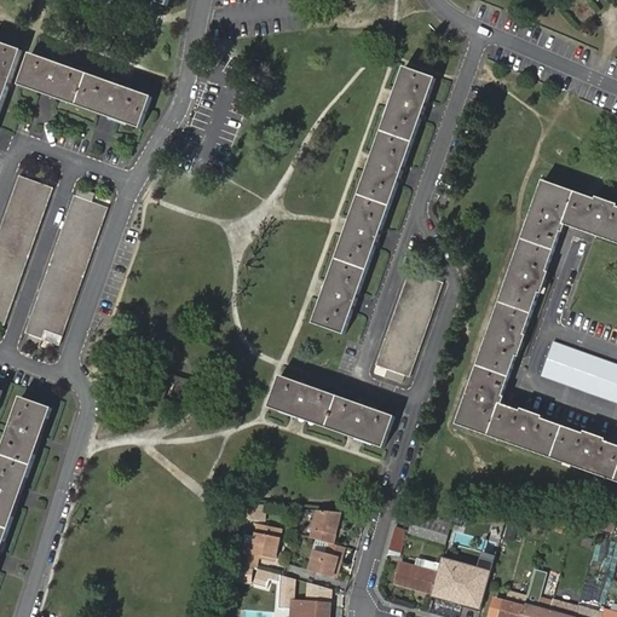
[(0,108),(21,51),(0,44),(0,108)]
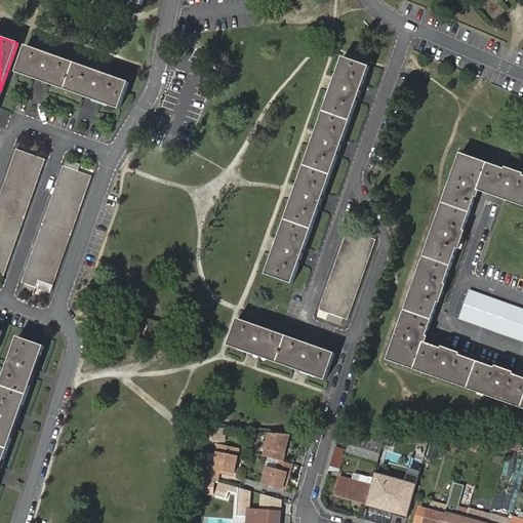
[(118,108),(127,82),(25,45),(14,72),(118,108)]
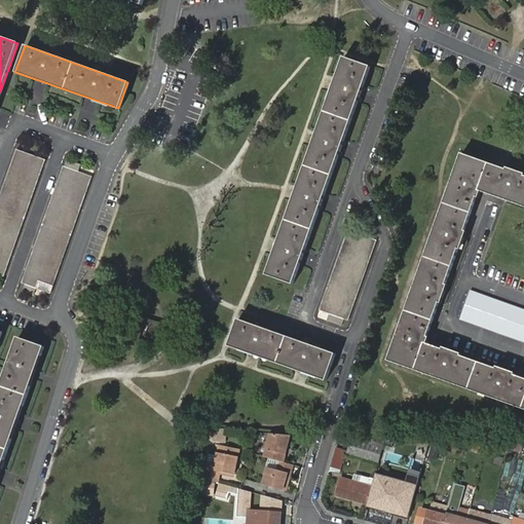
[(344,55),(265,273),(293,284),(372,66),(344,55)]
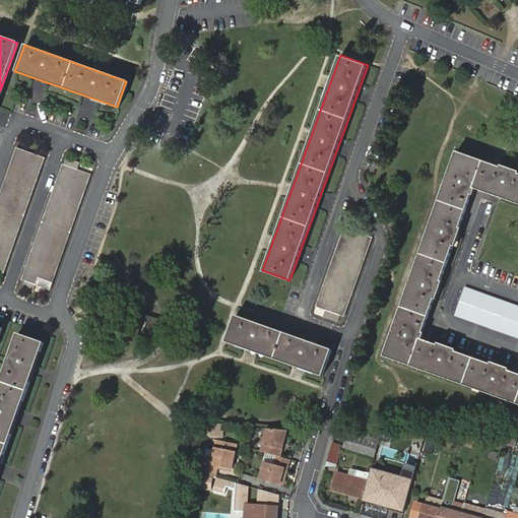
[(15,146),(0,188),(0,272),(3,273),(45,156),(15,146)]
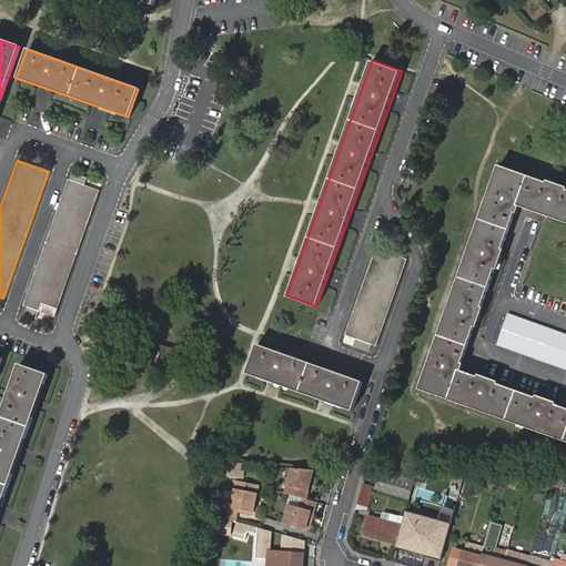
[(526,206),(565,221),(565,188),(565,185),(546,179),(545,181),(496,163),(417,387),(543,432),(565,440),(565,407),(563,406),(554,403),(554,401),(535,394),(533,396),(495,383),(496,380),(477,373),(476,375),(460,370),(462,362),(460,362),(470,333),(473,325),(475,325),(482,306),(479,305),(493,266),(495,268),(502,248),(499,248),(513,211),(515,211),(518,204),(526,206)]
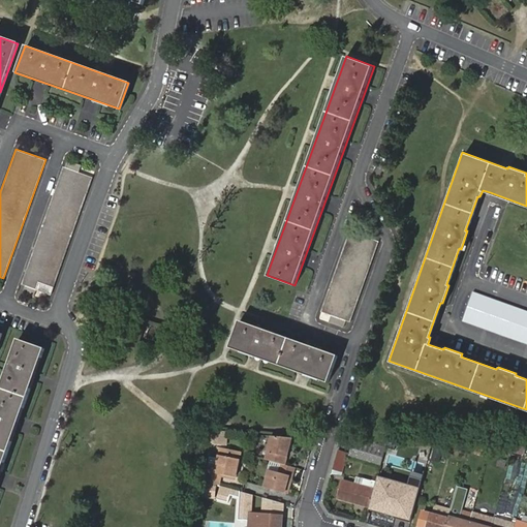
[(62,165),(24,276),(38,281),(35,289),(51,295),(92,176),(62,165)]
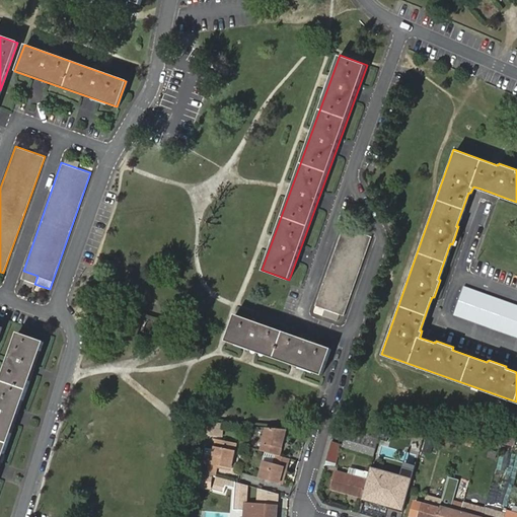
[(344,226),(314,305),(344,315),(372,237),(344,226)]
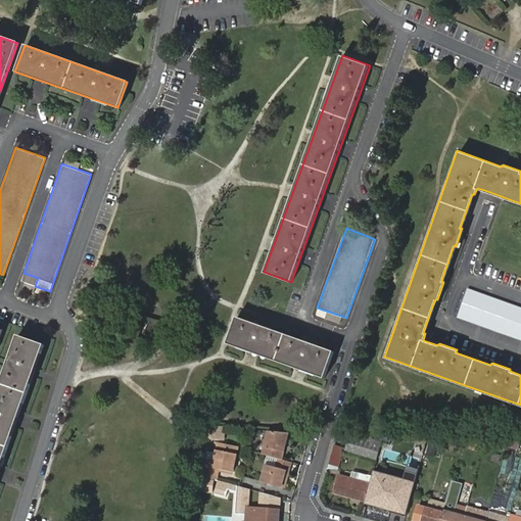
[(520,305),(466,286),(456,316),(520,338),(520,305)]
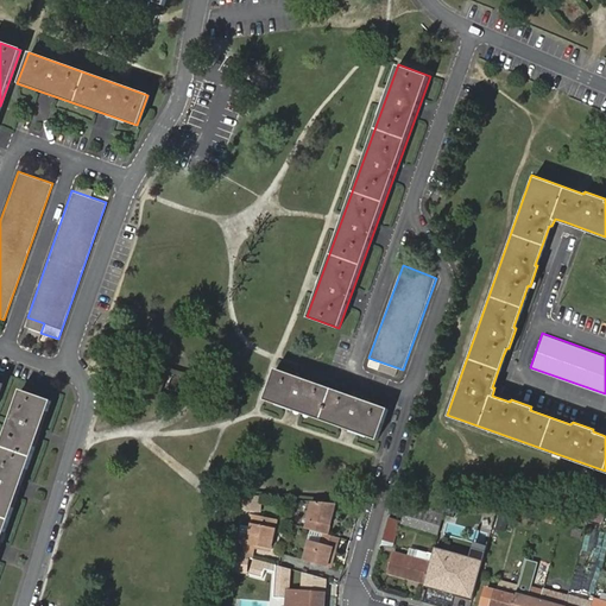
[(264,401),(377,441),(387,411),(275,370),(264,401)]
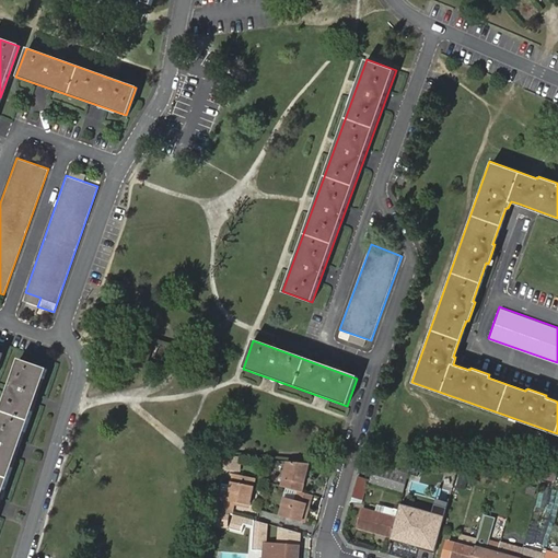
[(0,503),(47,369),(20,358),(0,411),(0,503)]
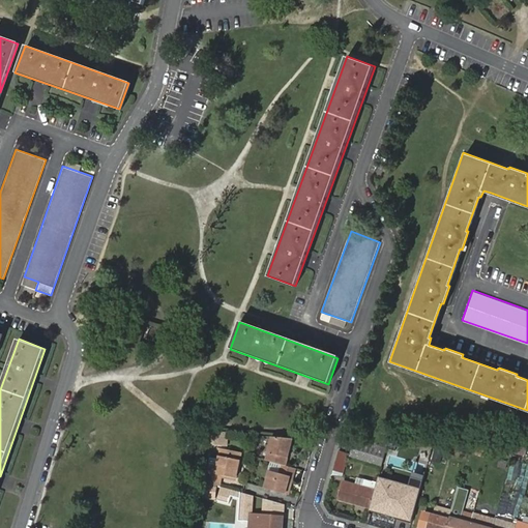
[(274,436),(270,435),(270,436),(264,458),(269,460),(274,461),(284,464),(291,438),(291,437),(274,436)]
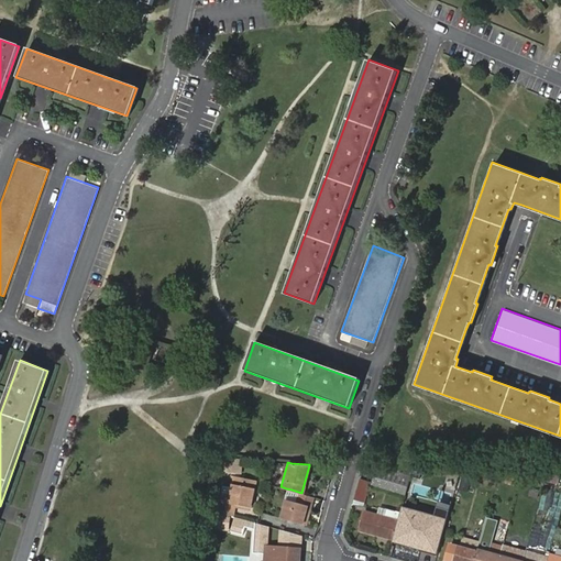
[(410,469),(374,468),(370,483),(404,493),(407,482),(407,479),(410,469)]
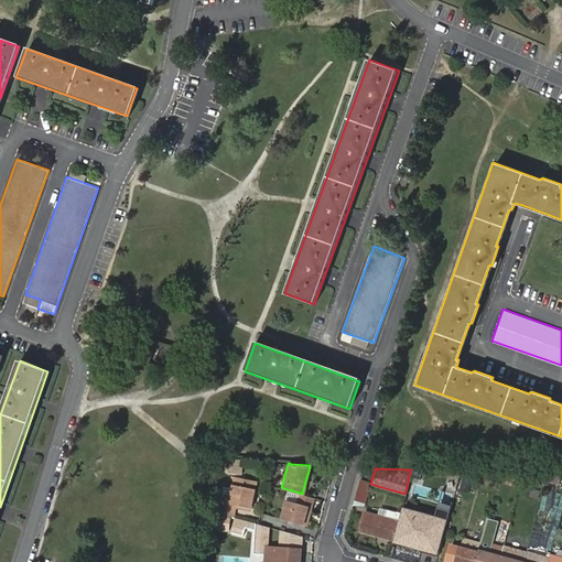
[(418,472),(411,469),(408,479),(414,482),(418,472)]
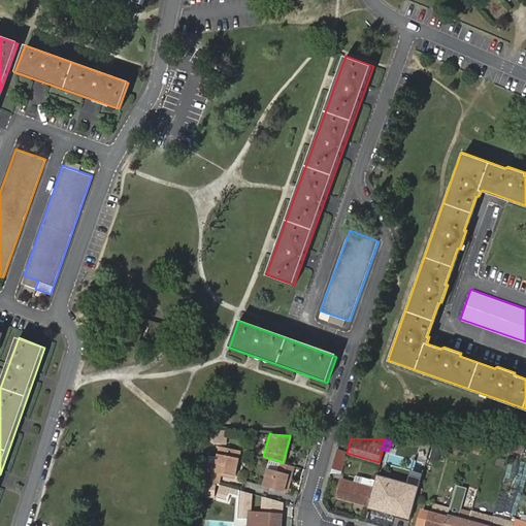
[(431,439),(430,439),(420,439),(416,454),(426,456),(431,439)]
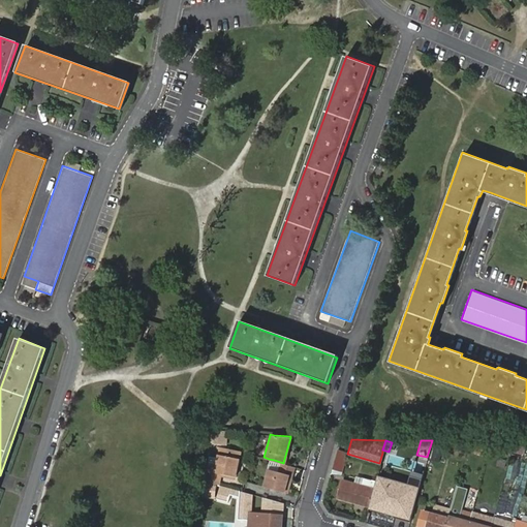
[(466,443),(460,441),(457,451),(463,453),(466,443)]
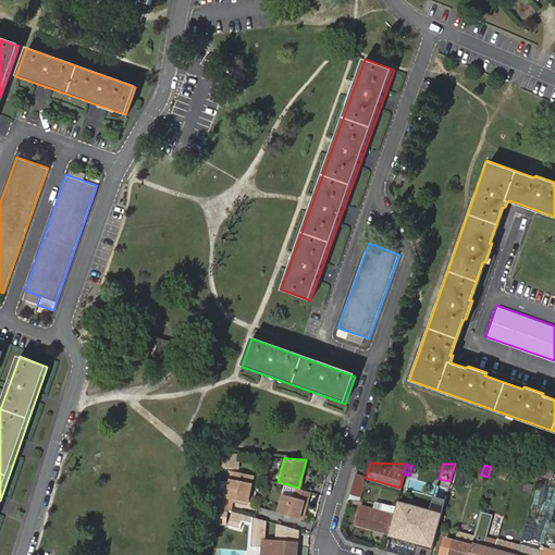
[(552,469),(552,468),(541,465),(538,475),(550,477),(552,469)]
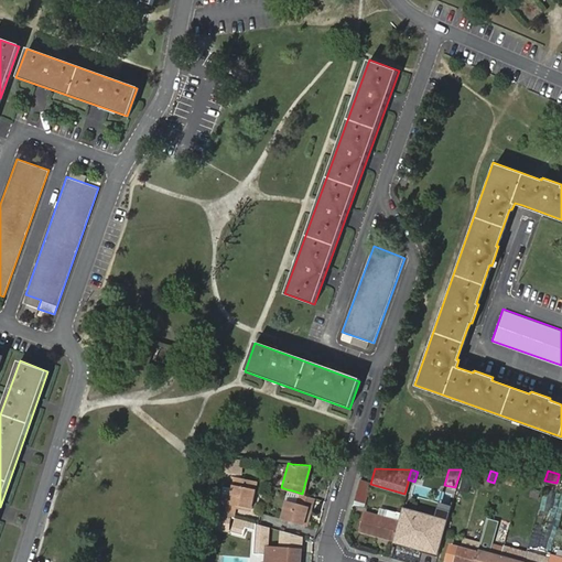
[(521,475),(508,472),(506,481),(519,484),(521,475)]
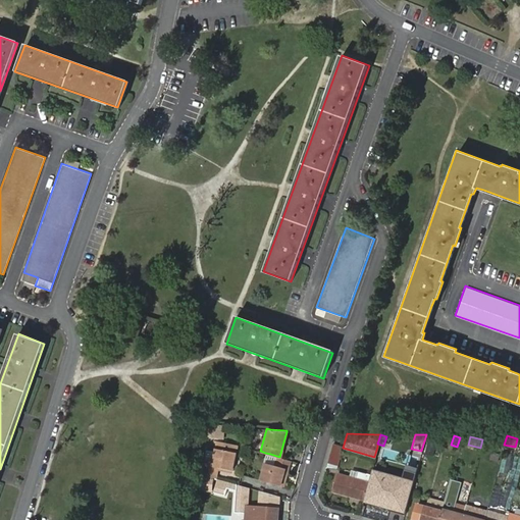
[(211,464),(201,462),(199,472),(214,476),(216,465),(231,468),(237,444),(216,439),(213,438),(212,444),(215,444),(211,464)]
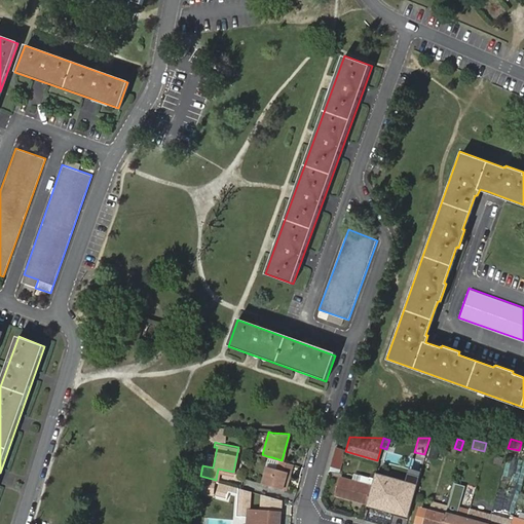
[(431,442),(426,456),(435,458),(439,444),(431,442)]
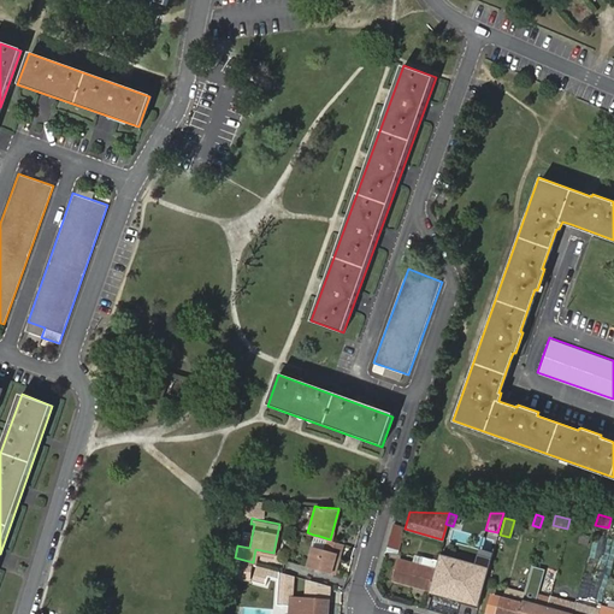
[(403,525),(391,523),(384,550),(396,551),(403,525)]
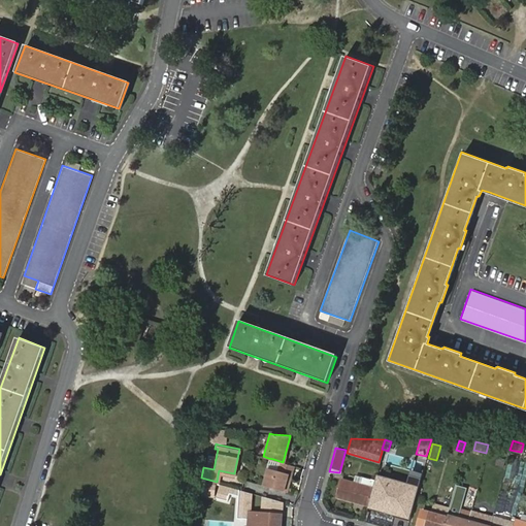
[(503,458),(496,456),(494,462),(501,464),(503,458)]
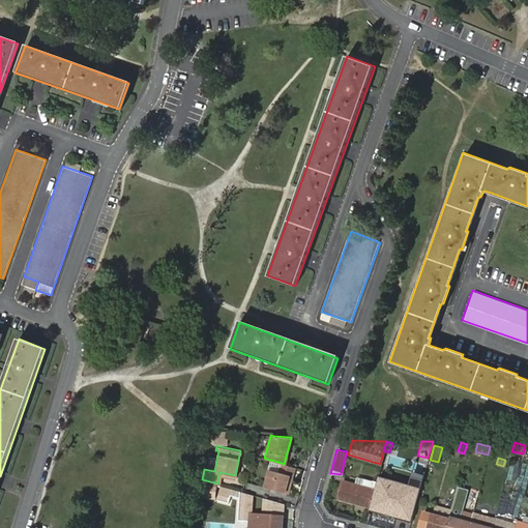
[(268,469),(264,487),(268,488),(280,491),(284,492),(289,475),(291,475),(294,467),(293,466),(284,464),(274,461),(269,460),(266,469),(268,469)]
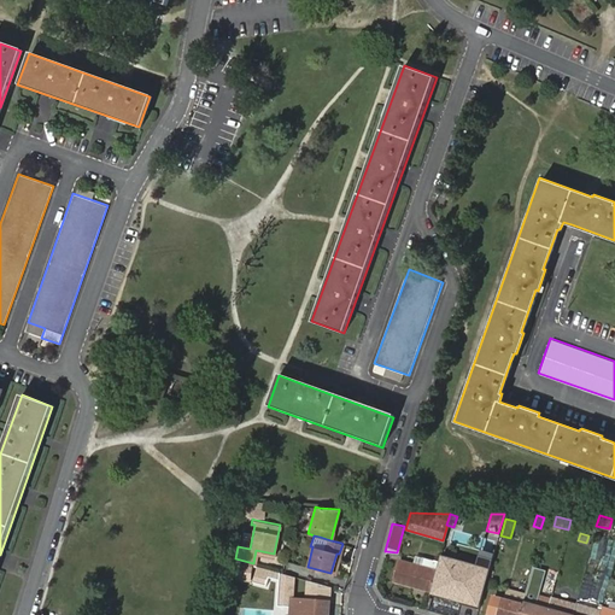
[(434,569),(437,560),(421,555),(419,564),(411,562),(398,558),(392,579),(429,590),(434,569)]
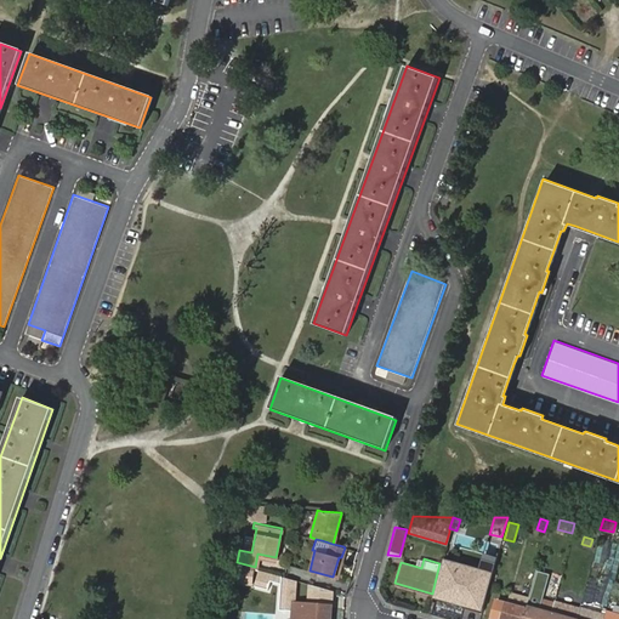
[(442,558),(437,573),(432,594),(431,597),(480,611),(490,572),(442,558)]
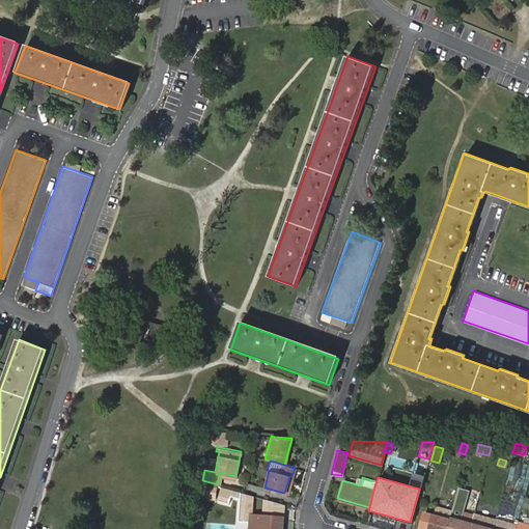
[(204,481),(202,498),(214,499),(215,484),(204,481)]
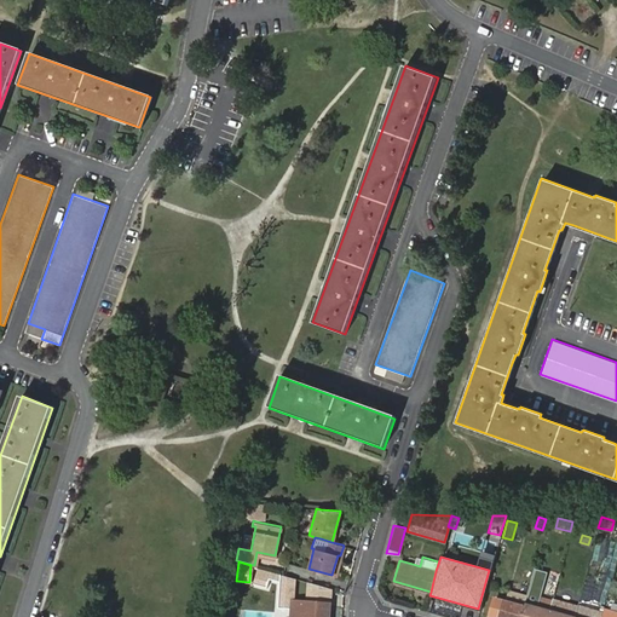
[(523,604),(525,595),(508,590),(506,600),(503,600),(495,598),(491,610),(490,615),(499,616),(500,616),(518,616),(523,605),(523,604)]
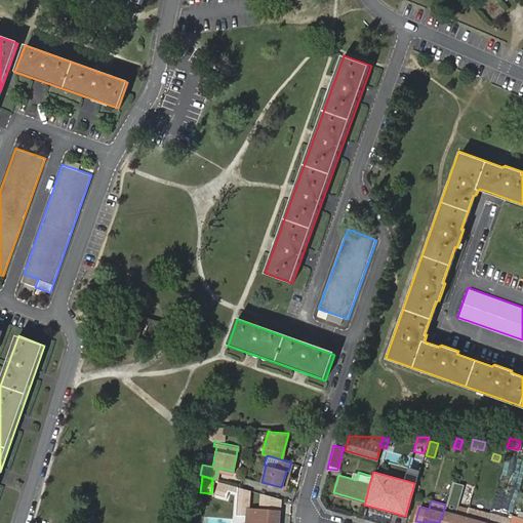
[(467,508),(445,503),(445,505),(443,512),(443,513),(439,522),(461,522),(465,517),(467,508)]
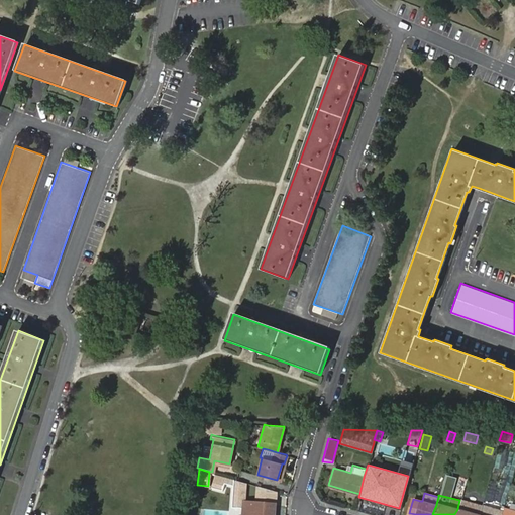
[(481,505),(460,499),(459,500),(457,509),(454,514),(477,514),(478,514),(481,505)]
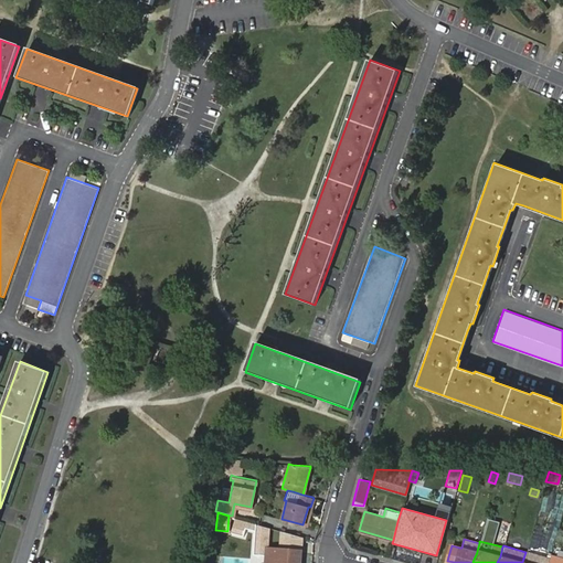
[(278,558),(277,562),(297,562),(298,555),(298,551),(293,550),(269,549),(268,556),(278,558)]
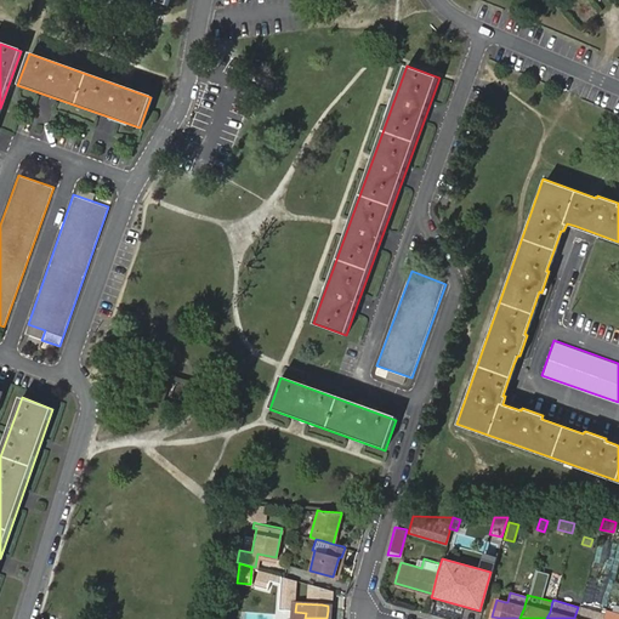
[(601,618),(602,614),(602,613),(578,607),(574,618),(573,618),(601,618)]
